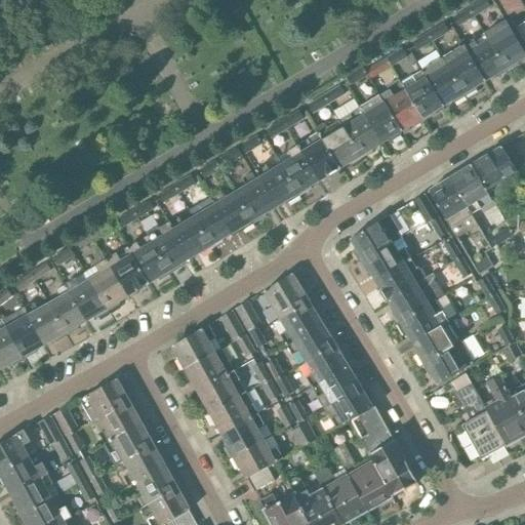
[(482,0),(469,8),(475,17),(490,8),(490,6),(485,0),(482,0)]
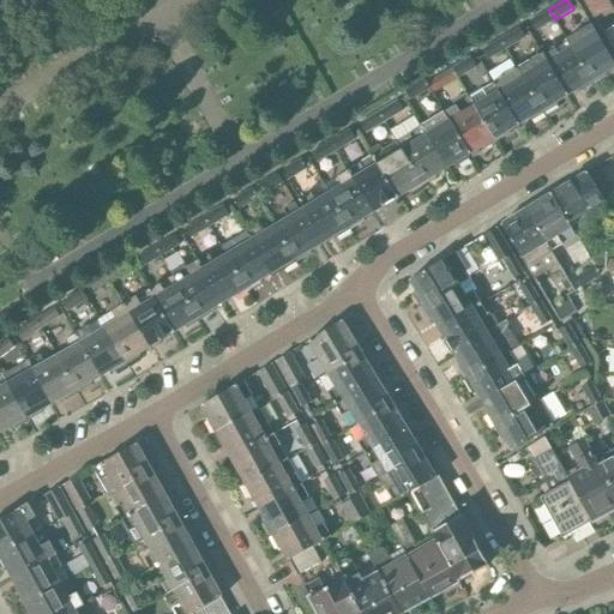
[(536,32),(545,26),(537,16),(529,22),(536,32)]
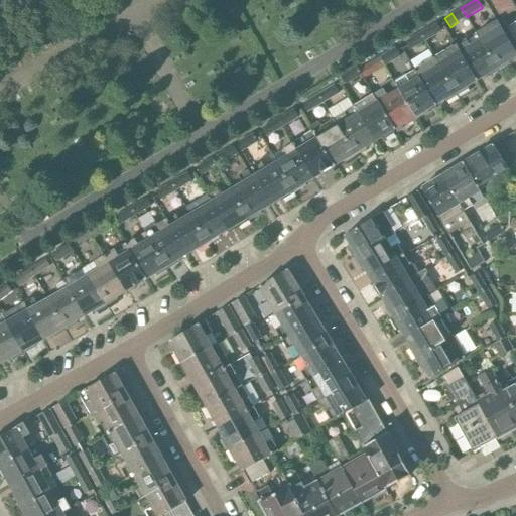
[(515,20),(515,21),(515,22),(506,29),(515,45),(515,20)]
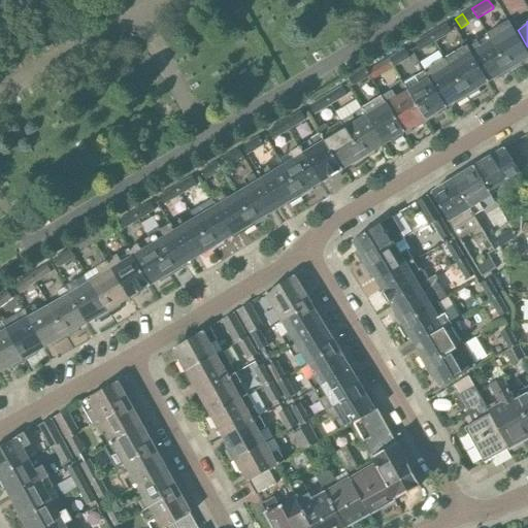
[(487,35),(491,41),(509,73),(521,67),(521,63),(527,58),(527,54),(508,22),(487,35)]
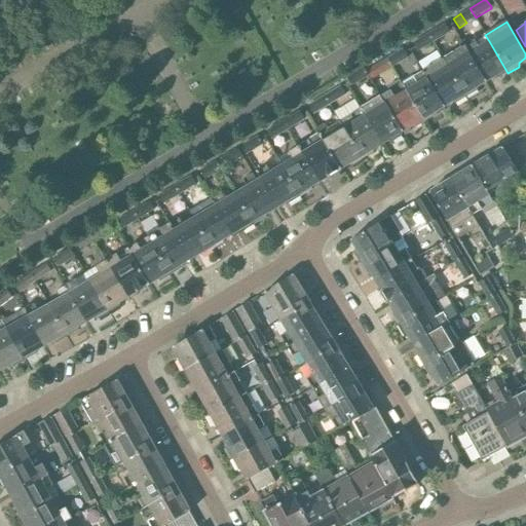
[(428,34),(434,42),(450,32),(445,24),(428,34)]
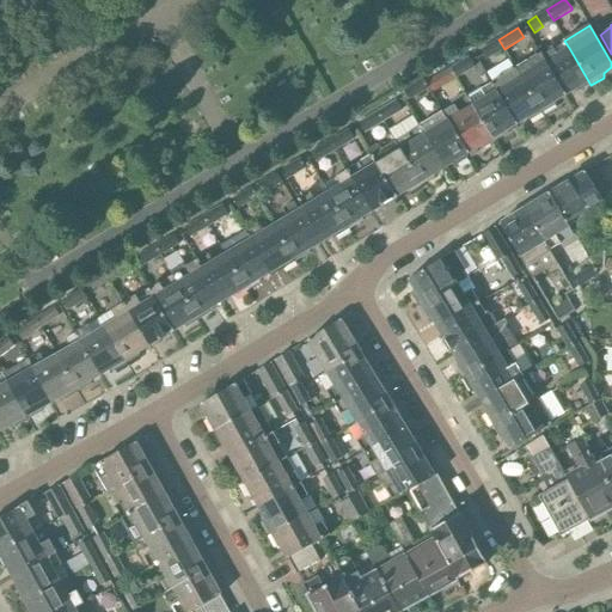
[(505,49),(499,40),(481,51),(487,61),(505,49)]
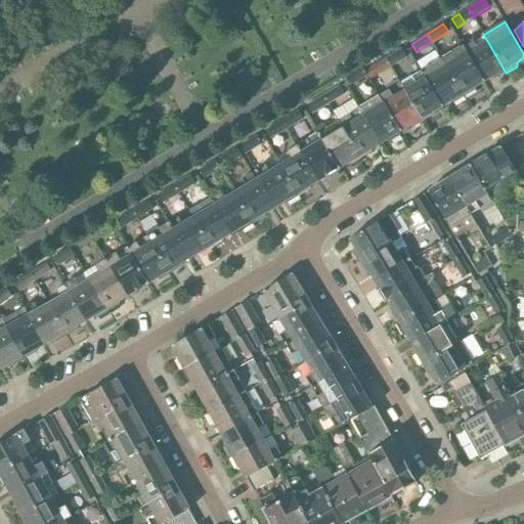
[(506,73),(487,41),(476,47),(473,41),(463,47),(484,82),(493,77),(497,78),(506,73)]
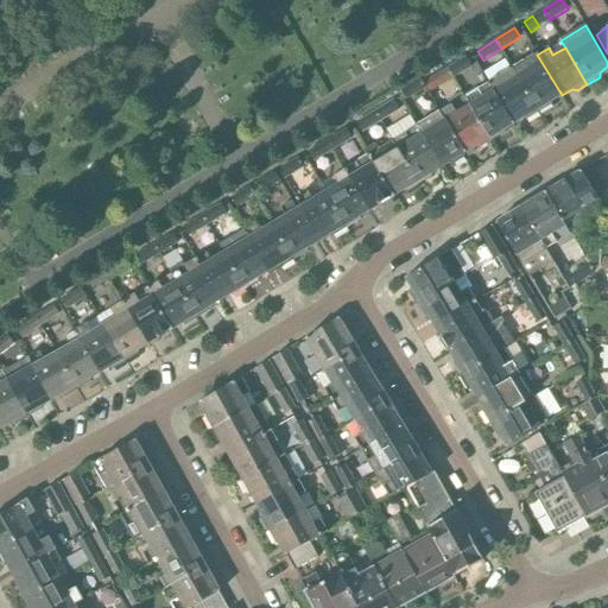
[(562,95),(537,55),(525,62),(530,69),(518,76),(540,113),(552,106),(553,101),(562,95)]
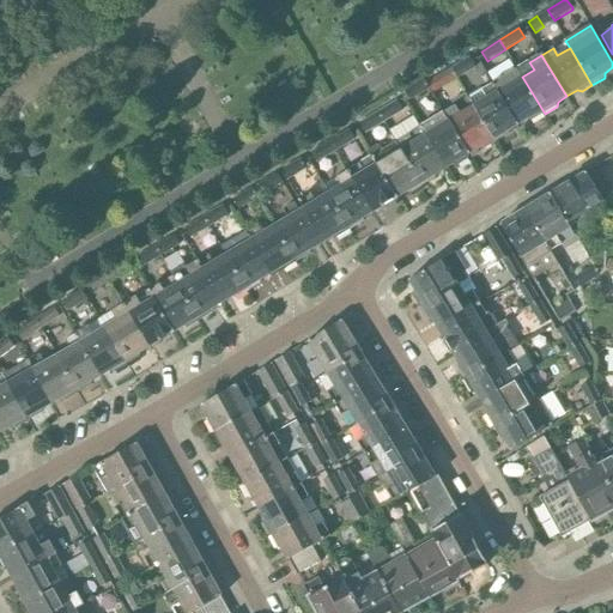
[(450,67),(456,79),(475,67),(468,56),(450,67)]
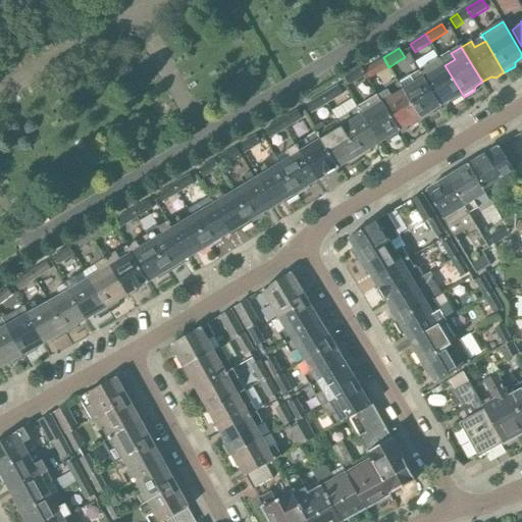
[(388,67),(383,57),(363,70),(369,80),(388,67)]
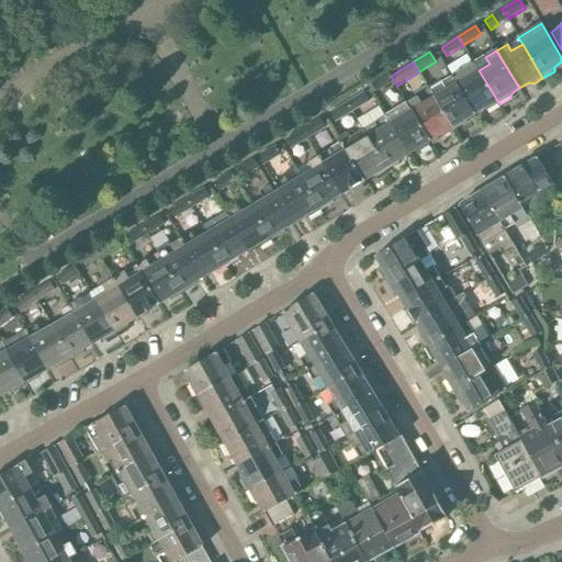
[(499,104),(479,70),(465,78),(462,71),(452,77),(475,115),(483,110),(487,111),(499,104)]
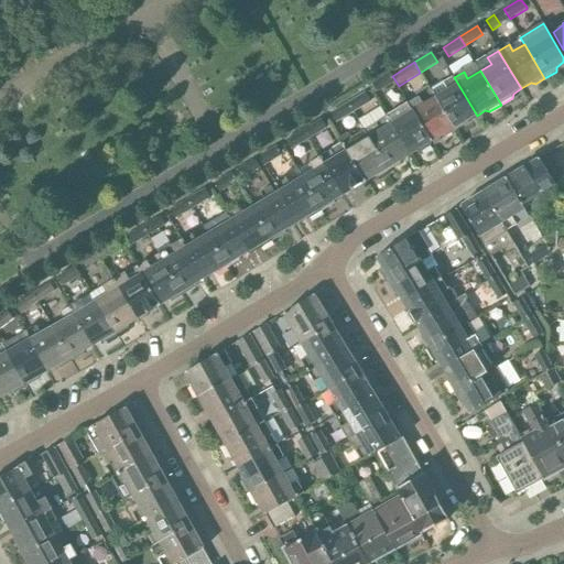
[(377,93),(394,82),(390,74),(371,84),(377,93)]
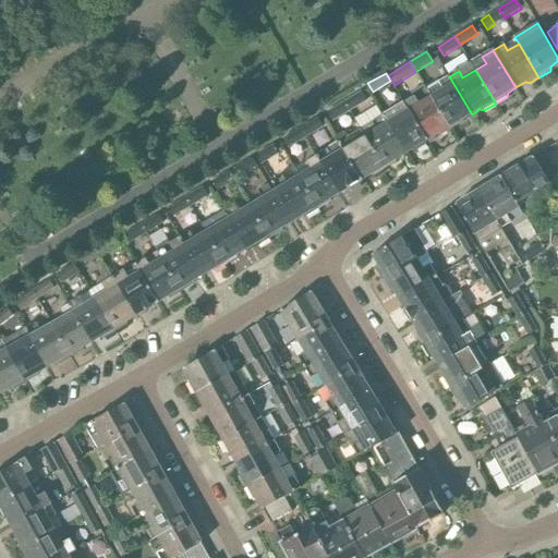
[(472,114),(449,76),(437,83),(441,91),(431,96),(451,130),(462,123),(463,120),(472,114)]
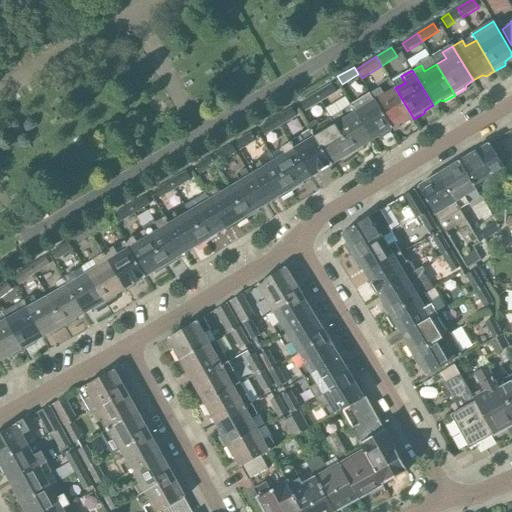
[(316,94),(321,102),(337,92),(332,84),(316,94)]
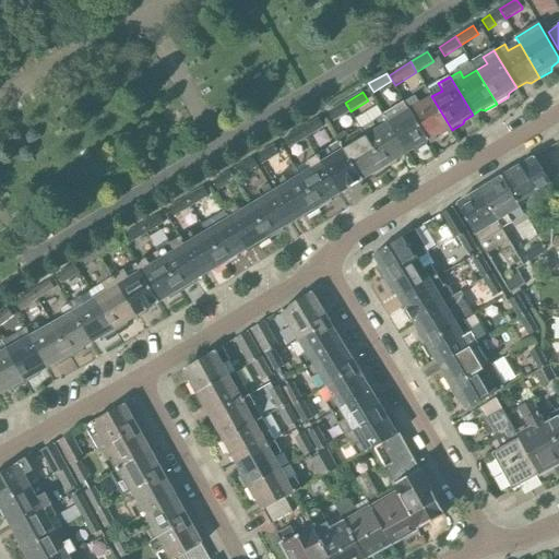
[(452,130),(431,96),(419,104),(415,97),(406,103),(428,141),(439,134),(443,135),(452,130)]
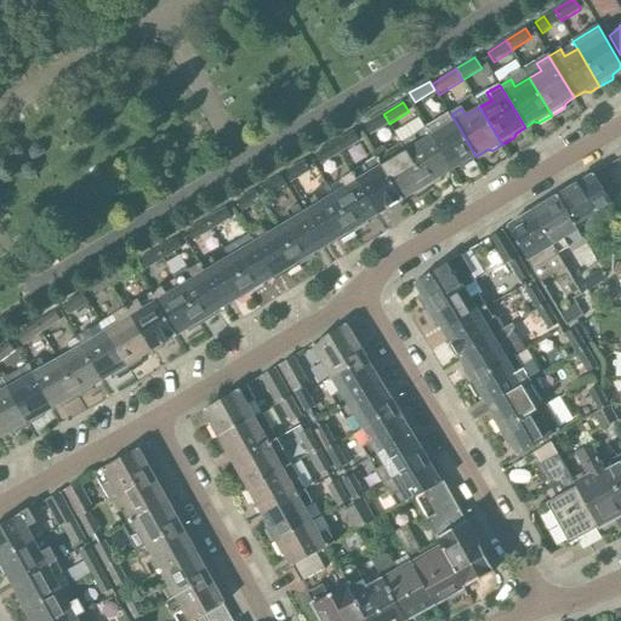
[(389,124),(383,114),(365,125),(371,135),(389,124)]
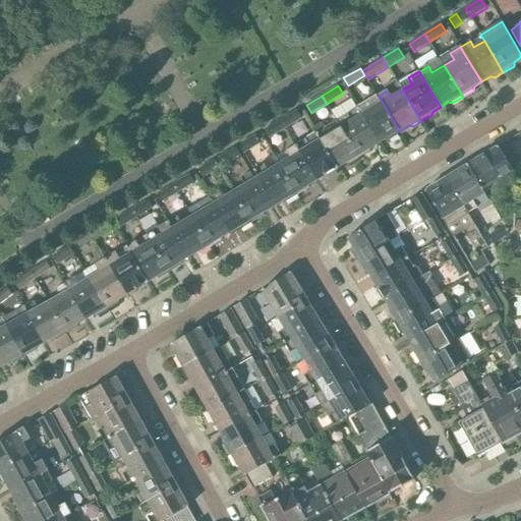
[(399,131),(379,96),(357,109),(378,145),(386,139),(390,140),(398,135),(399,131)]
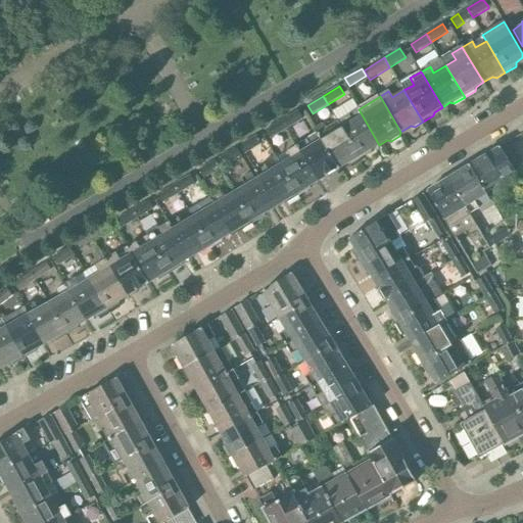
[(379,145),(359,109),(348,114),(352,122),(341,128),(360,159),(371,153),(372,149),(379,145)]
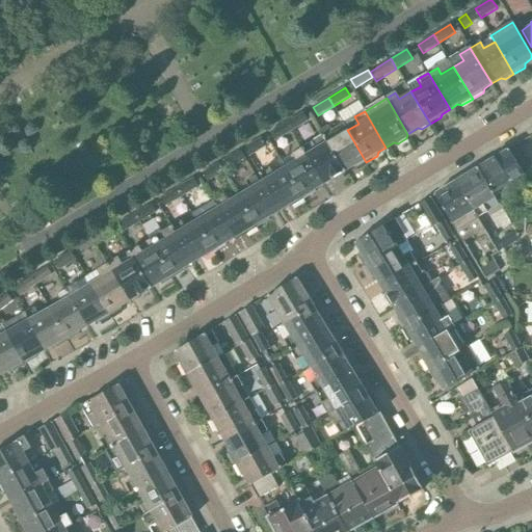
[(302,113),(287,123),(292,131),(308,121),(302,113)]
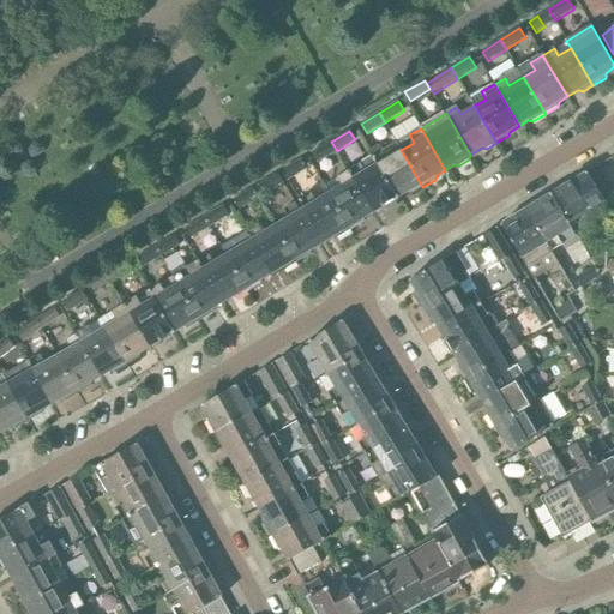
[(422,187),(401,150),(392,137),(367,151),(371,158),(375,166),(386,181),(397,199),(407,193),(411,194),(422,187)]
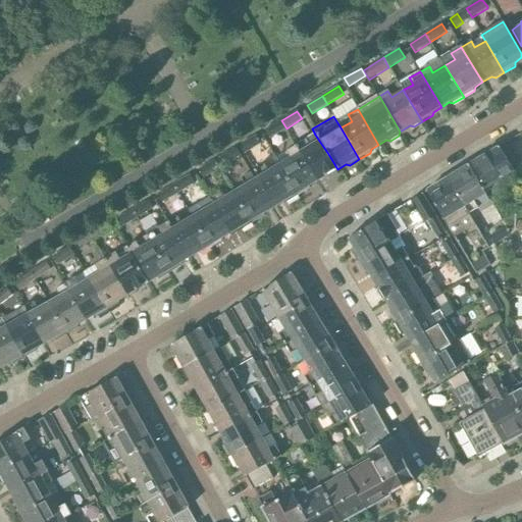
[(286,128),(281,120),(265,131),(270,138),(286,128)]
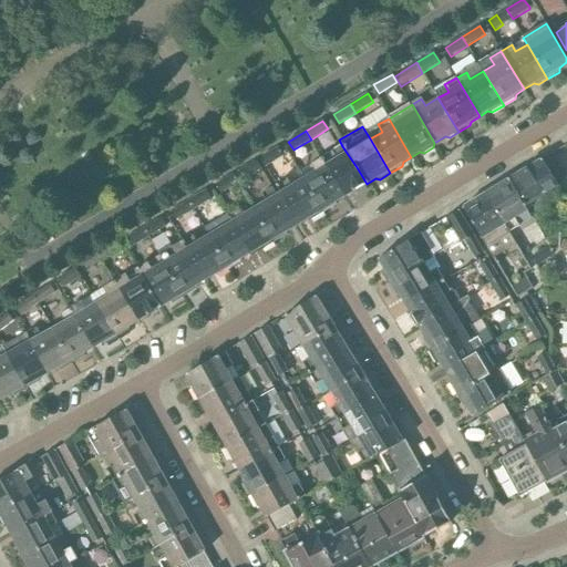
[(268,165),(284,156),(278,146),(263,156),(268,165)]
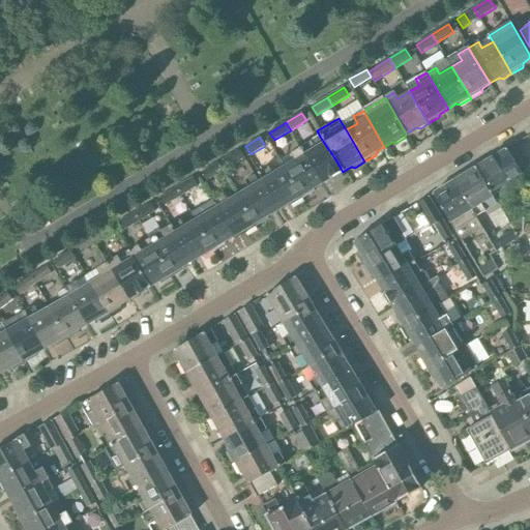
[(324,143),(320,137),(300,148),(322,184),(330,179),(334,180),(342,175),(343,172),(333,156),(324,143)]
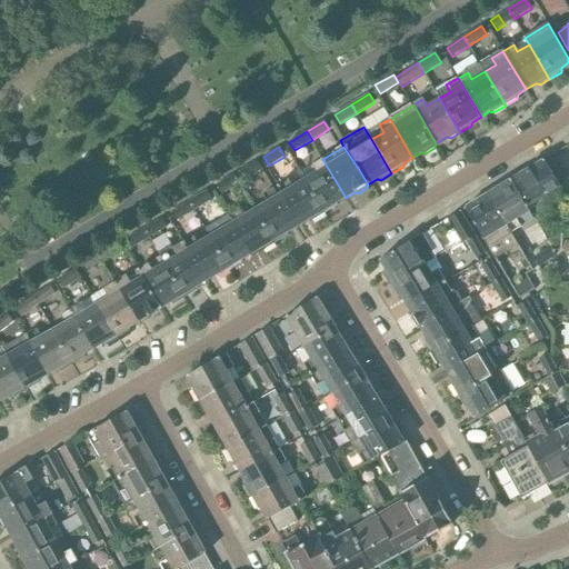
[(346,198),(322,159),(299,173),(323,215),(336,207),(337,202),(346,198)]
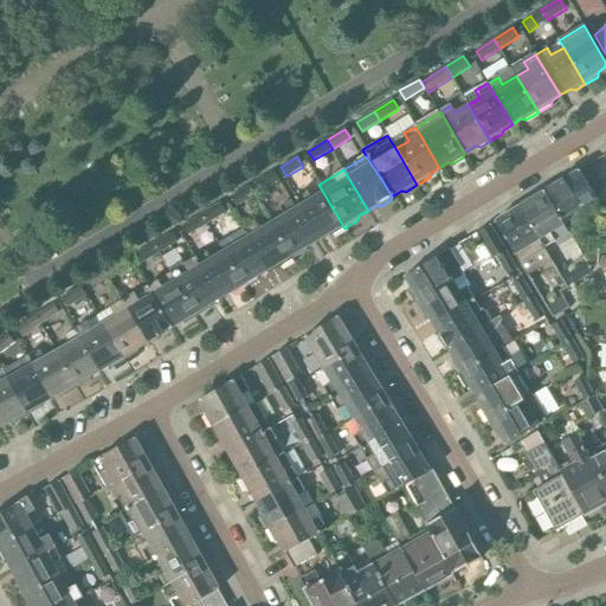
[(262,192),(279,180),(275,171),(256,182),(262,192)]
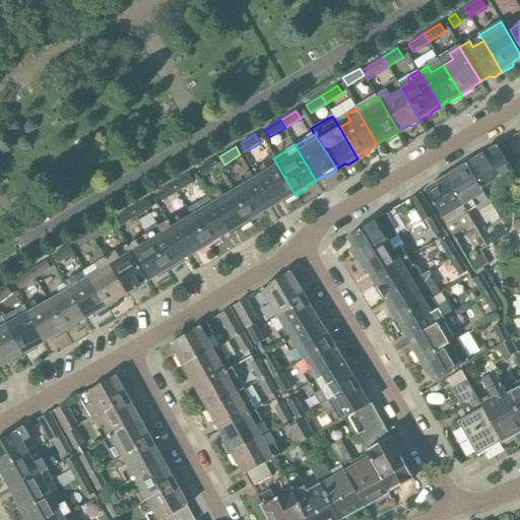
[(497,147),(467,166),(482,190),(512,172),(497,147)]
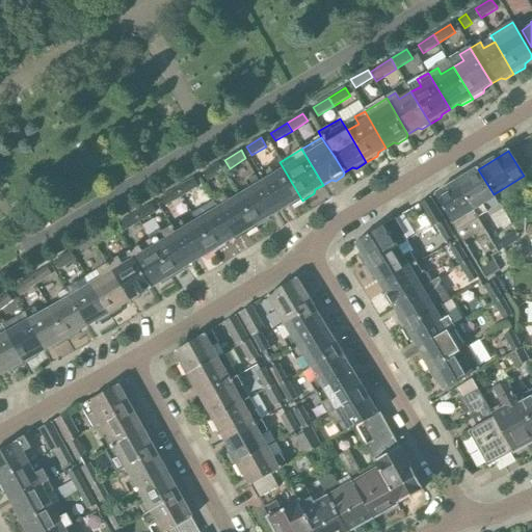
[(208,181),(224,171),(219,162),(203,171),(208,181)]
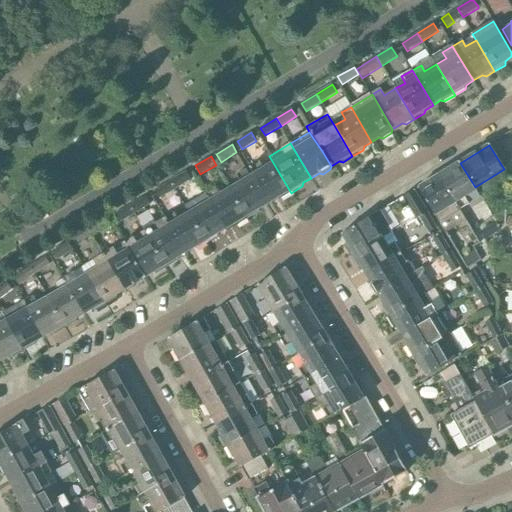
[(291,193),(269,156),(249,167),(270,202),(278,197),(282,198),(291,193)]
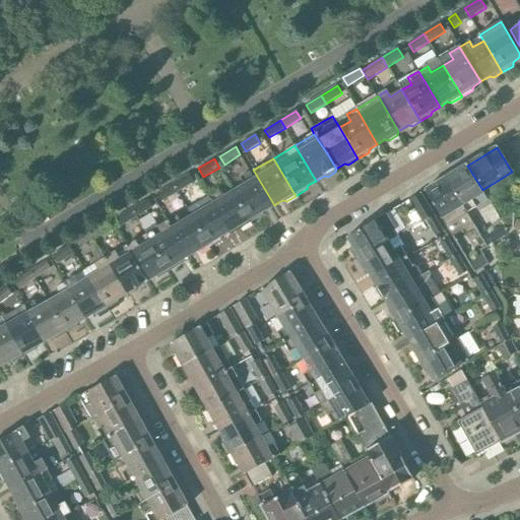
[(484,194),(482,190),(467,166),(446,178),(467,212),(476,207),(472,201),(484,194)]
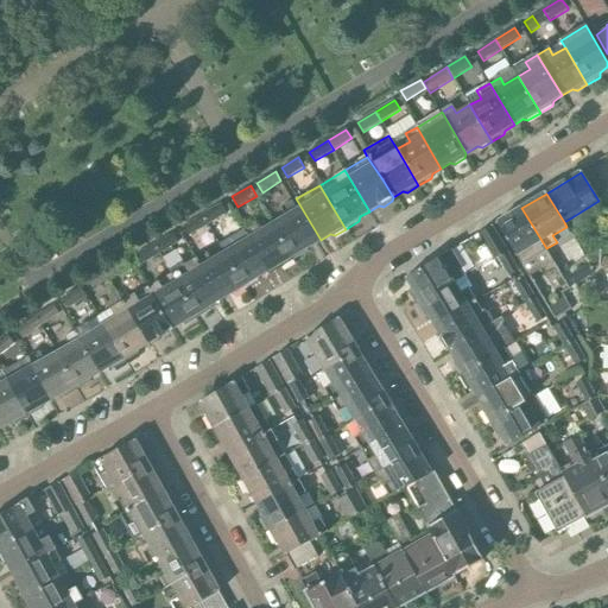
[(266,216),(292,261),(306,253),(308,248),(318,241),(293,200),(266,216)]
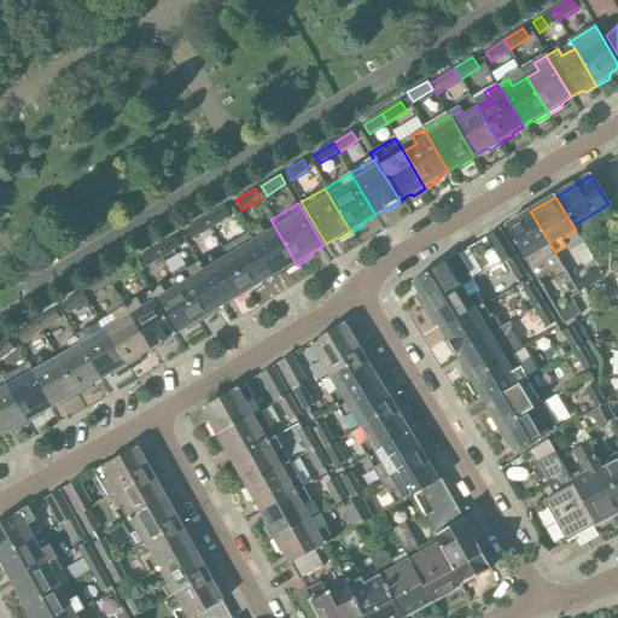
[(225,208),(207,220),(211,228),(231,216),(225,208)]
